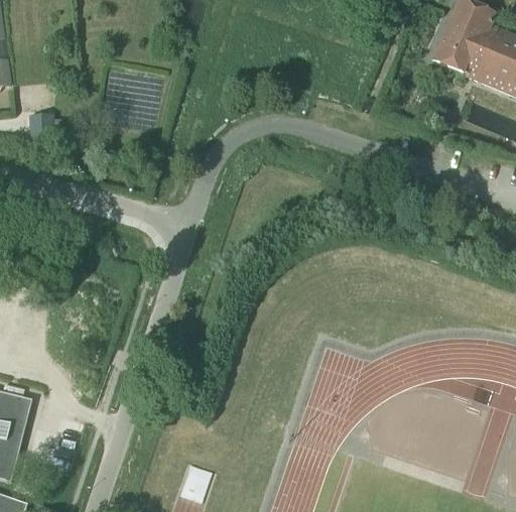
[(496,13),(466,1),(464,0),(458,0),(431,61),(469,77),(515,96),(515,35),(490,25),(496,13)]
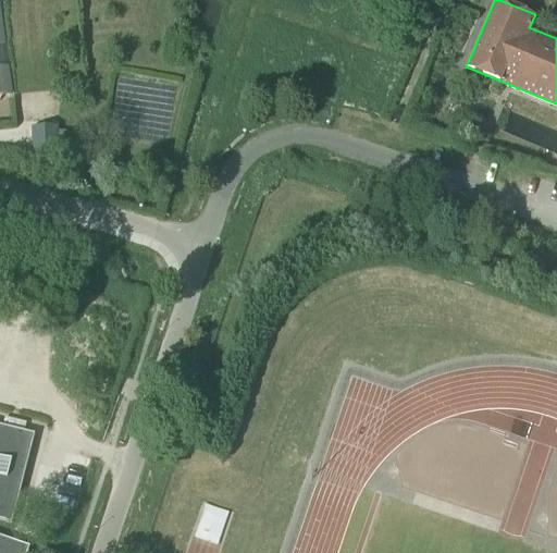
[(0,93),(10,91),(0,22),(0,93)]
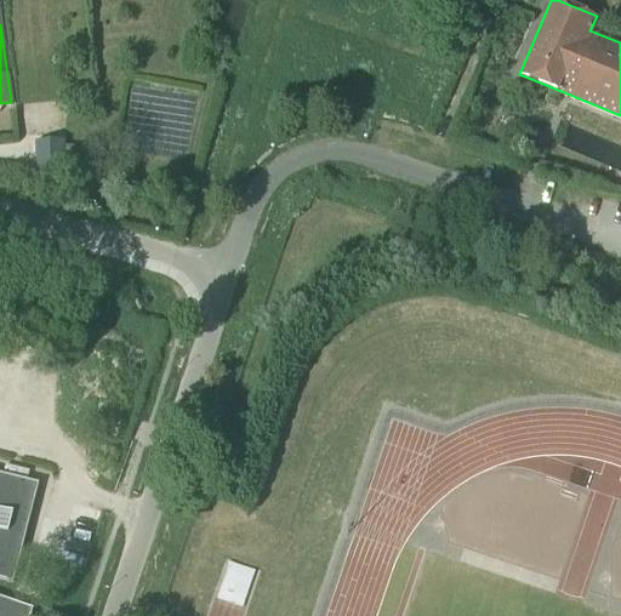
[(64,178),(63,138),(35,140),(36,180),(64,178)]
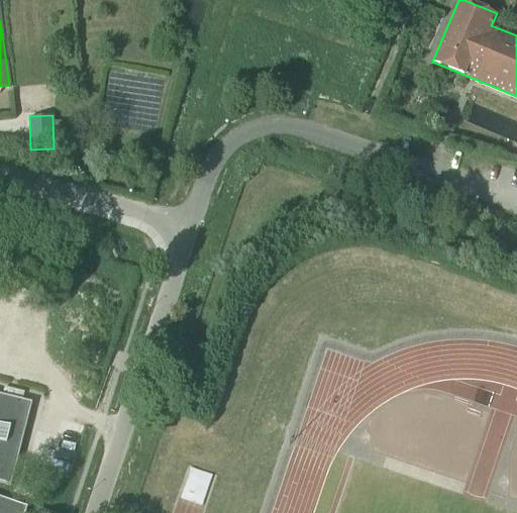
[(0,512),(12,512),(16,498),(0,494),(0,479),(14,482),(32,396),(0,389),(0,512)]
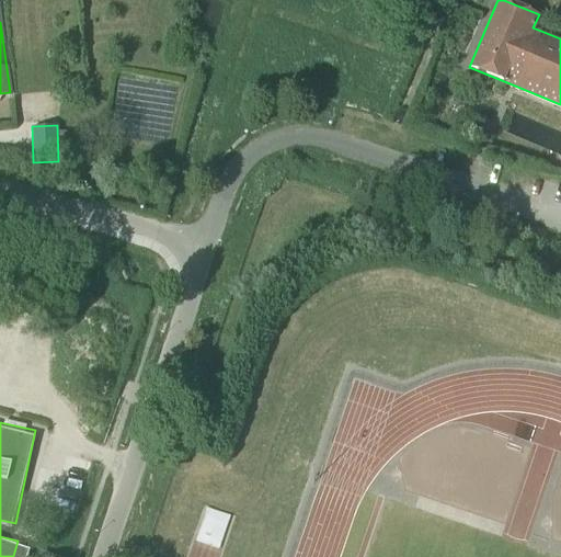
[(209,504),(198,535),(217,543),(228,511),(209,504)]
